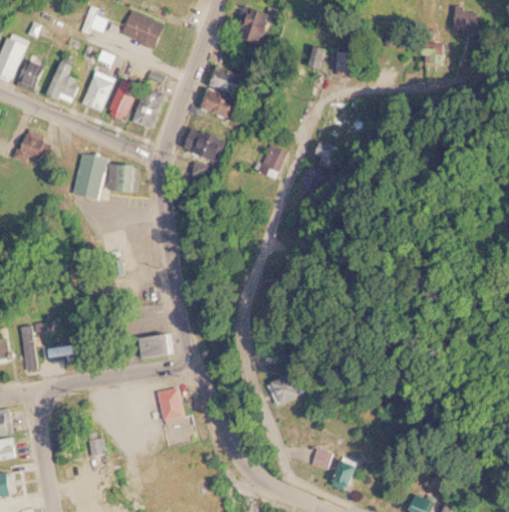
[(141,0),(161,8),(164,0),(141,0)]
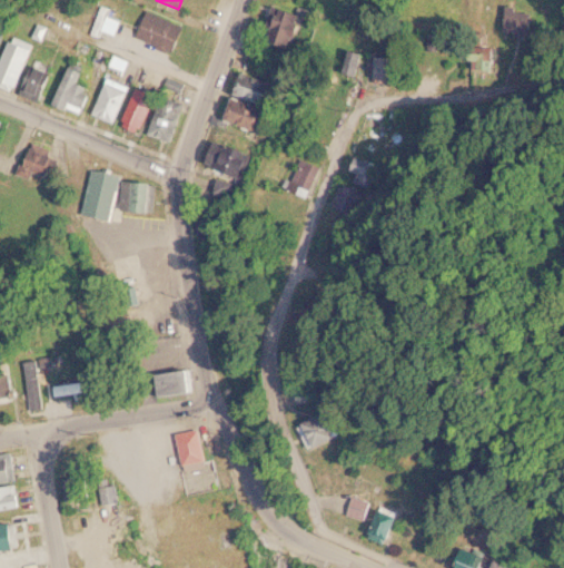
[(109,10),(98,7),(90,33),(114,40),(119,21),(107,18),(109,10)]
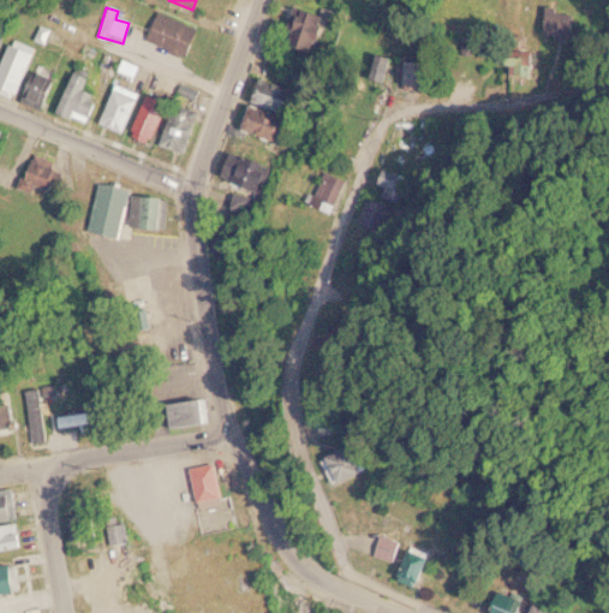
[(288,43),(315,54),(328,18),(303,9),(288,43)]
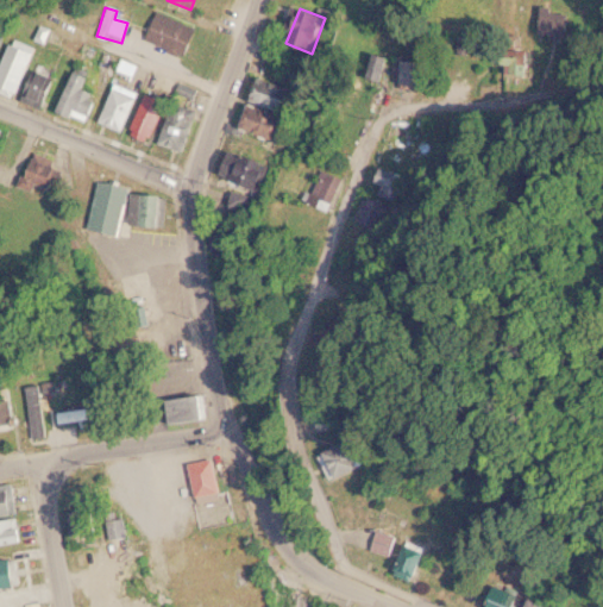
[(144,44),(186,57),(195,29),(154,16),(144,44)]
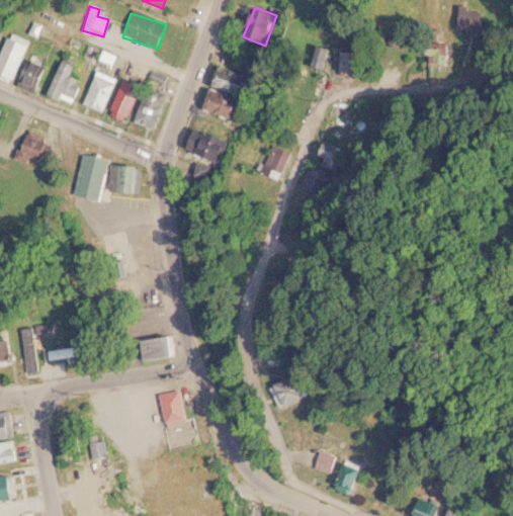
[(25,45),(4,39),(0,54),(0,76),(16,81),(25,45)]
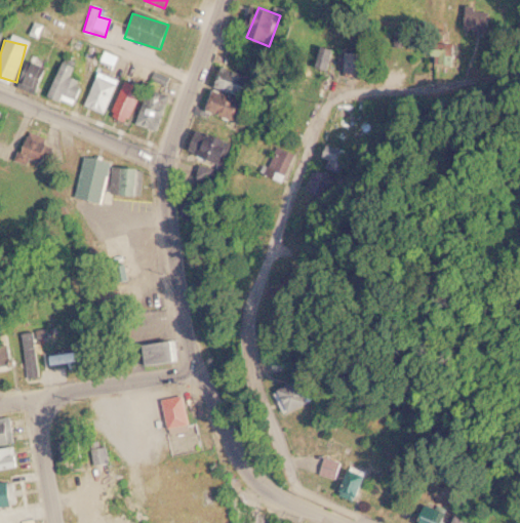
[(334,52),(316,46),(310,68),(327,73),(334,52)]
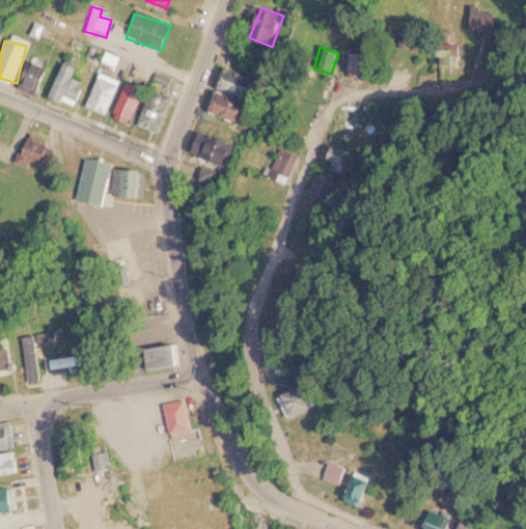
[(345,79),(365,79),(365,55),(345,55),(345,79)]
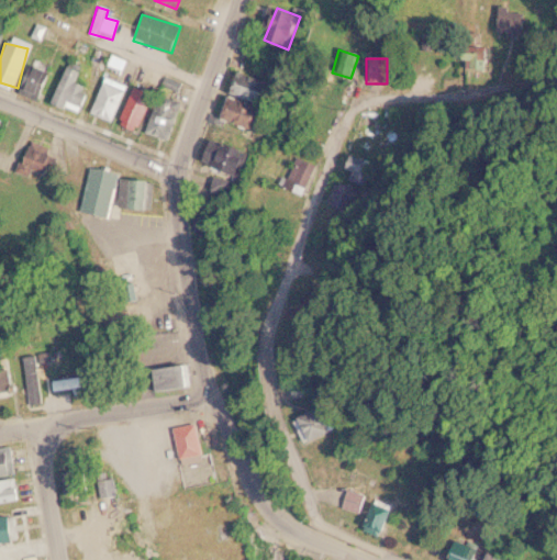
[(17,92),(39,103),(53,76),(31,65),(17,92)]
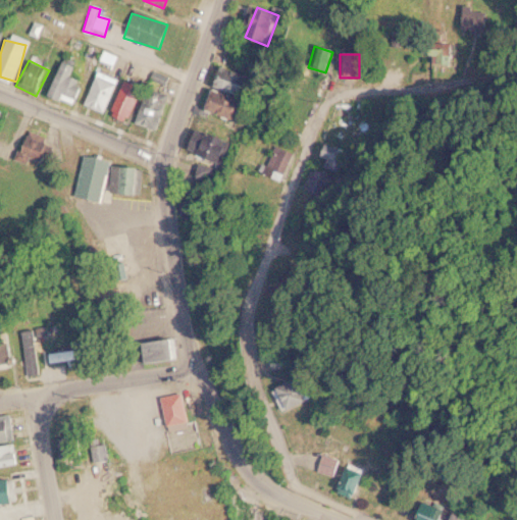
[(86,83),(75,78),(80,68),(62,60),(47,94),(74,106),(86,83)]
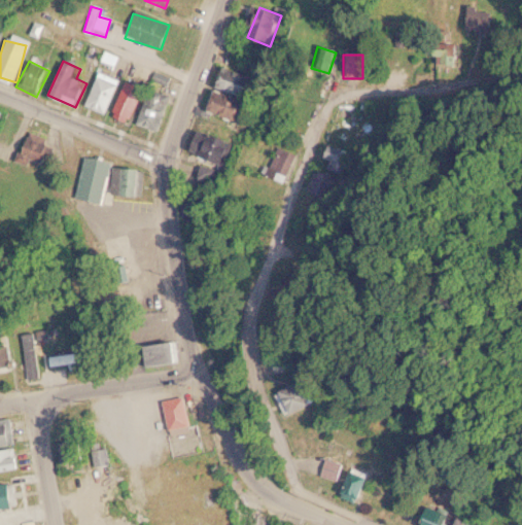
[(106,114),(118,81),(98,73),(84,106),(106,114)]
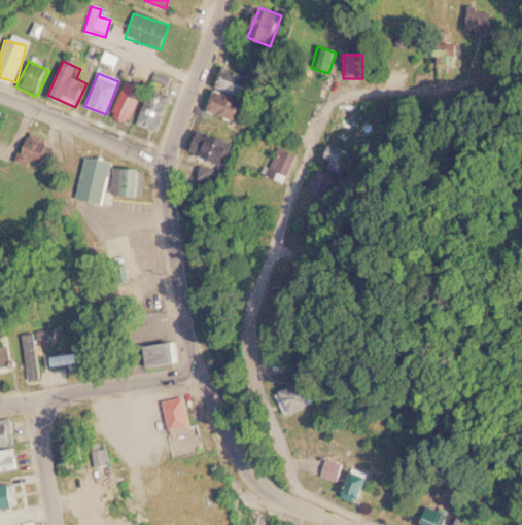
[(234,123),(241,100),(238,99),(242,84),(218,76),(213,90),(205,112),(234,123)]
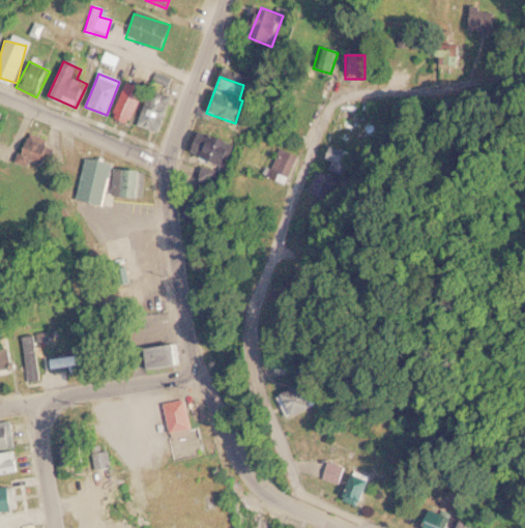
[(119,121),(139,122),(140,86),(120,86),(119,121)]
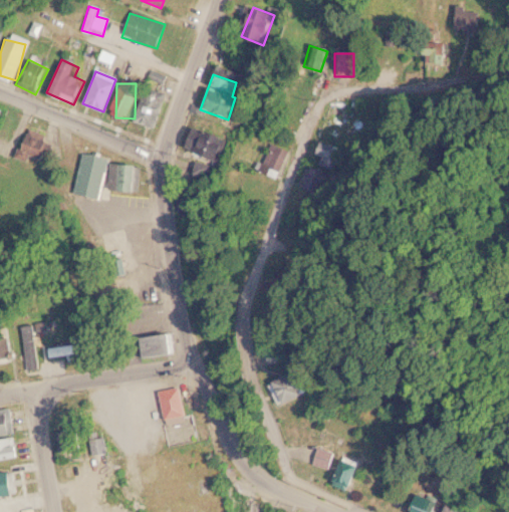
[(185,148),(209,159),(218,140),(194,129),(185,148)]
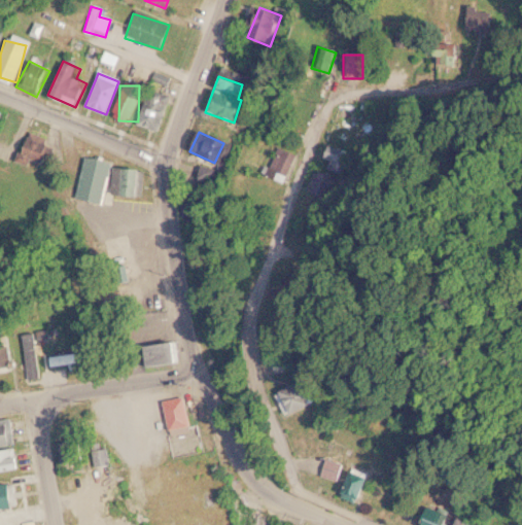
[(29,166),(31,162),(40,165),(48,140),(27,133),(18,163),(29,166)]
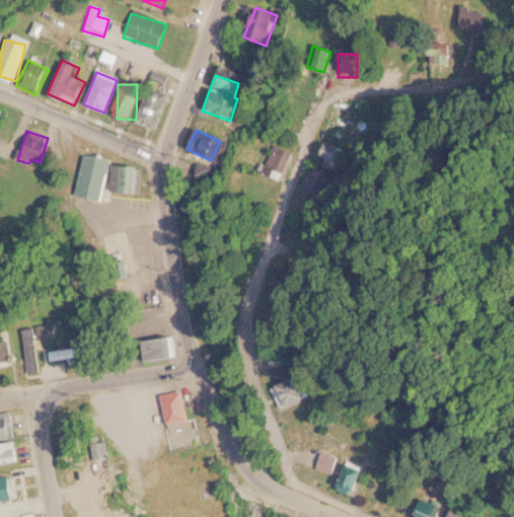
[(275,178),(289,153),(273,144),(260,170),(275,178)]
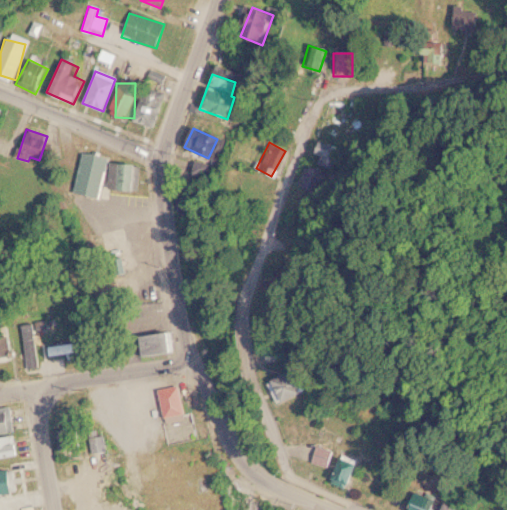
[(73,192),(103,198),(104,191),(110,159),(81,153),(73,192)]
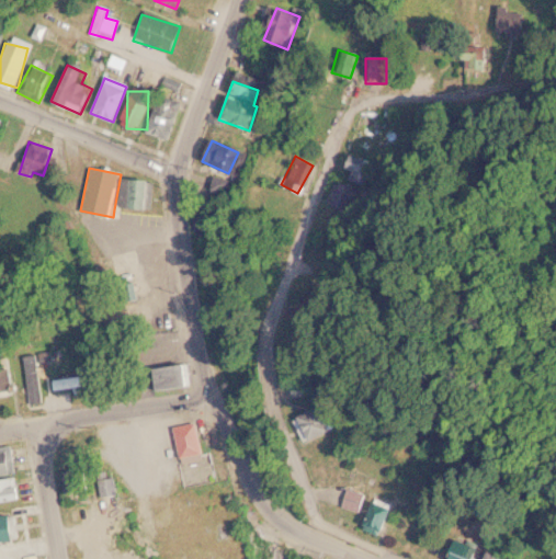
[(122,207),(149,207),(150,181),(122,181),(122,207)]
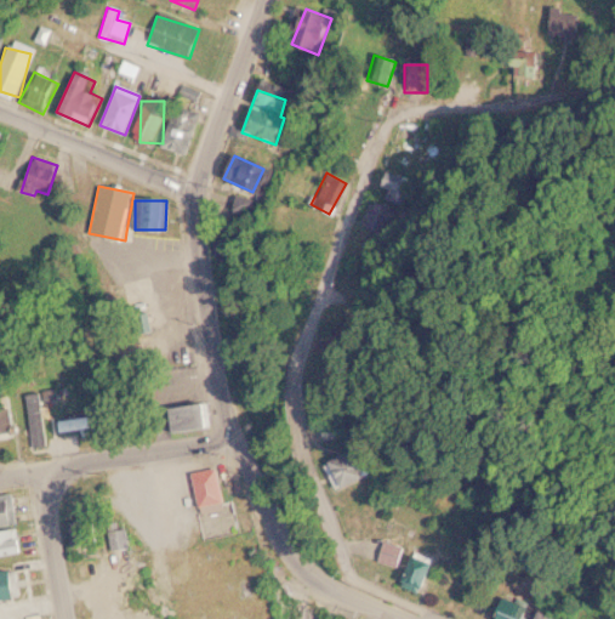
[(0,438),(22,435),(17,409),(0,412),(0,438)]
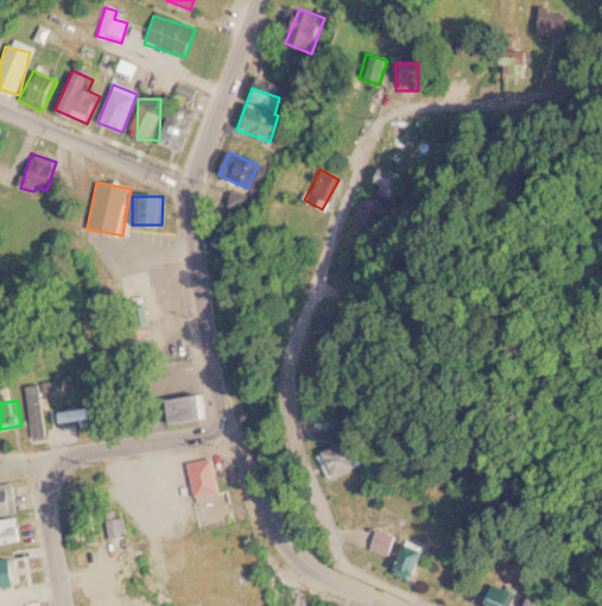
[(107,418),(106,405),(55,411),(56,423),(107,418)]
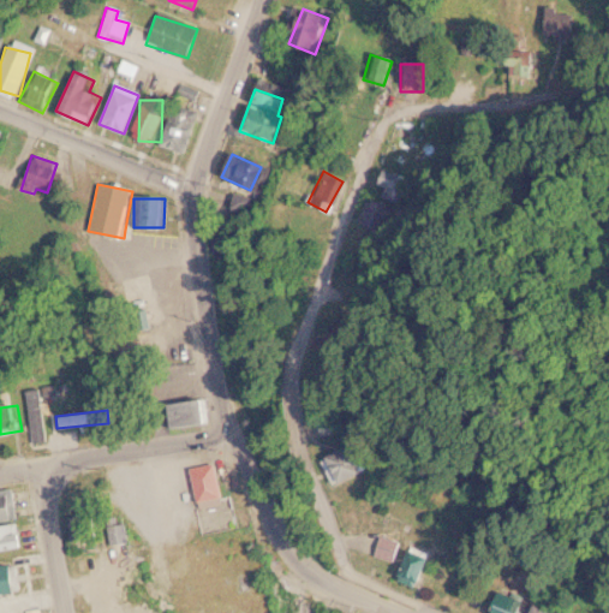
[(339,428),(336,422),(324,427),(327,433),(339,428)]
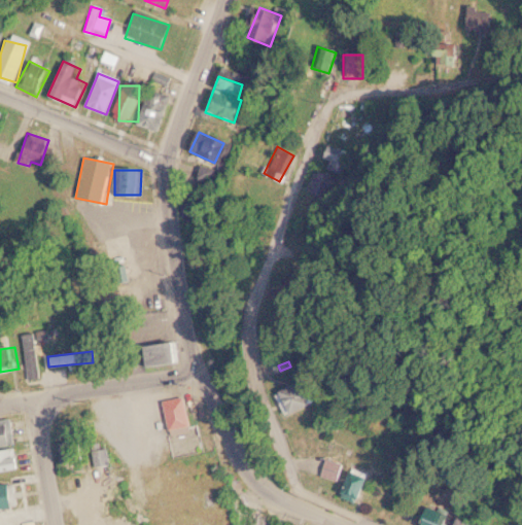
[(315,400),(302,379),(278,394),(291,416),(315,400)]
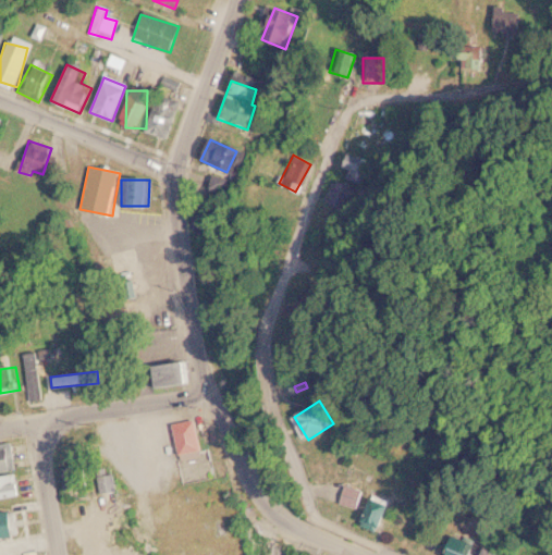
[(180,458),(201,453),(194,420),(172,426),(180,458)]
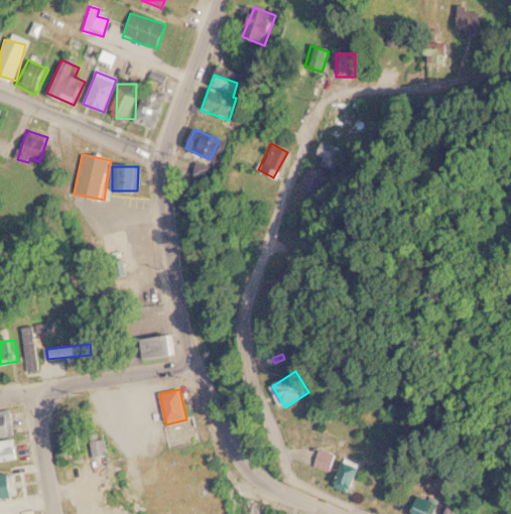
[(0,437),(16,435),(14,411),(0,412),(0,437)]
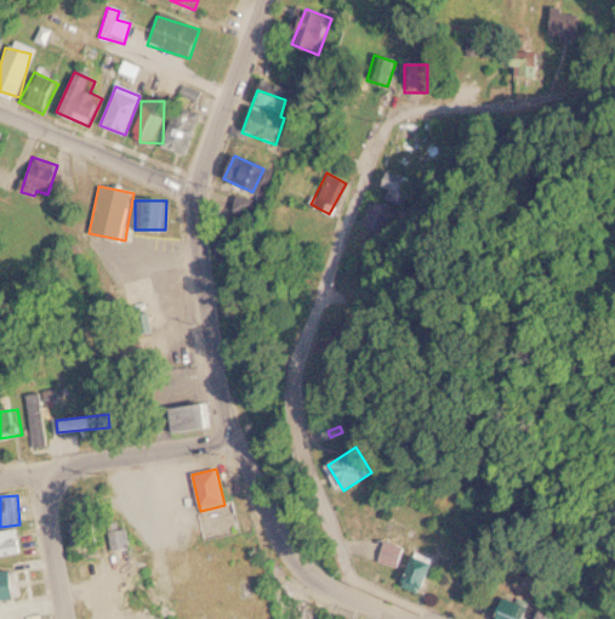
[(67,526),(74,555),(102,549),(96,518),(67,526)]
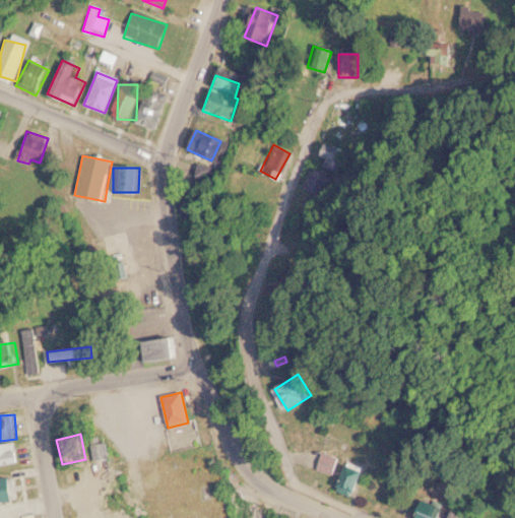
[(89,436),(89,461),(102,461),(102,436),(89,436)]
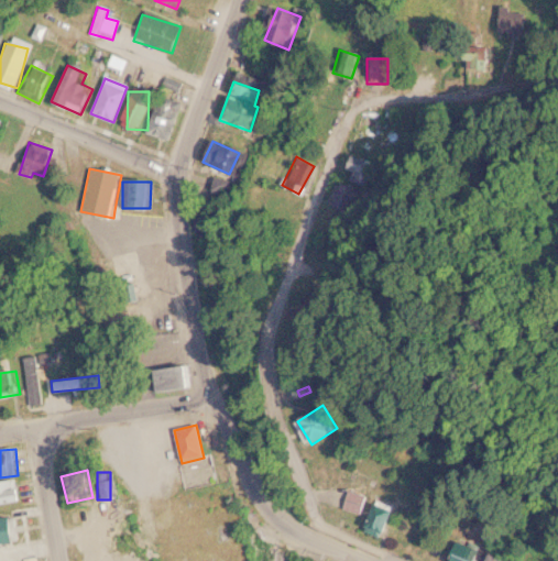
[(362,514),(365,496),(348,492),(343,509),(362,514)]
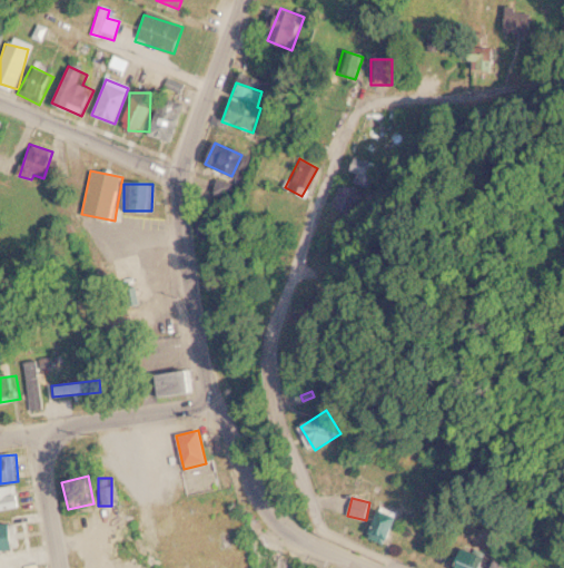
[(369,538),(394,545),(402,513),(378,508),(369,538)]
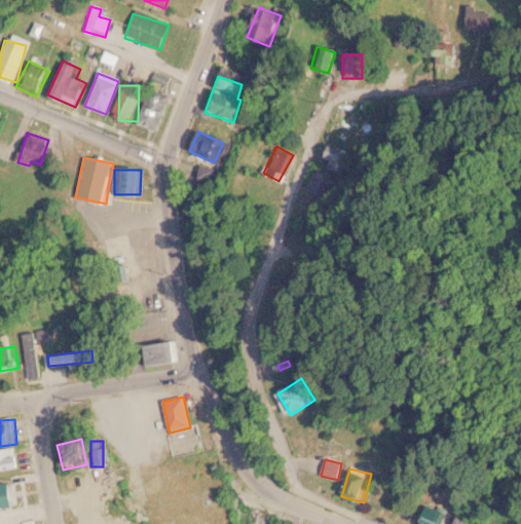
[(0,508),(20,508),(19,483),(0,484),(0,508)]
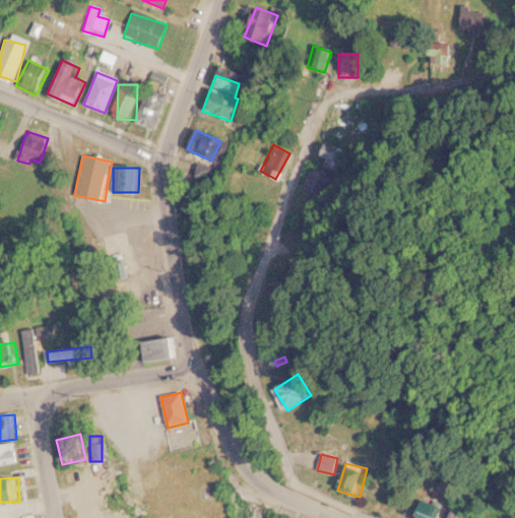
[(440,517),(444,509),(417,500),(411,517),(440,517)]
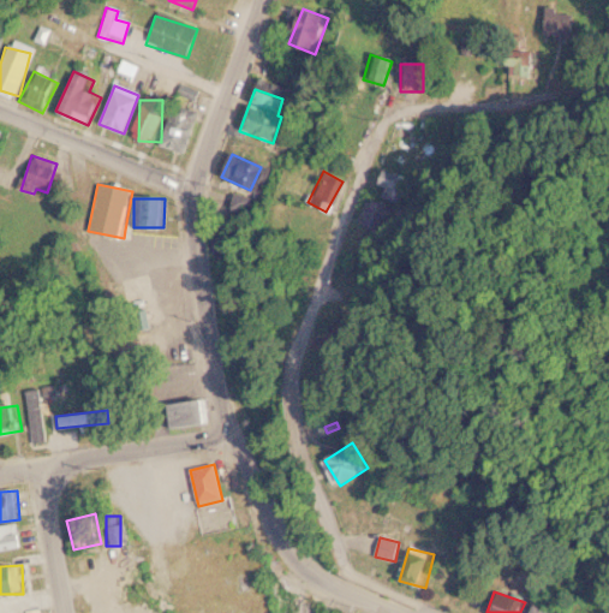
[(352,612),(341,609),(340,612),(327,612),(330,601),(297,593),(292,612),(352,612)]
